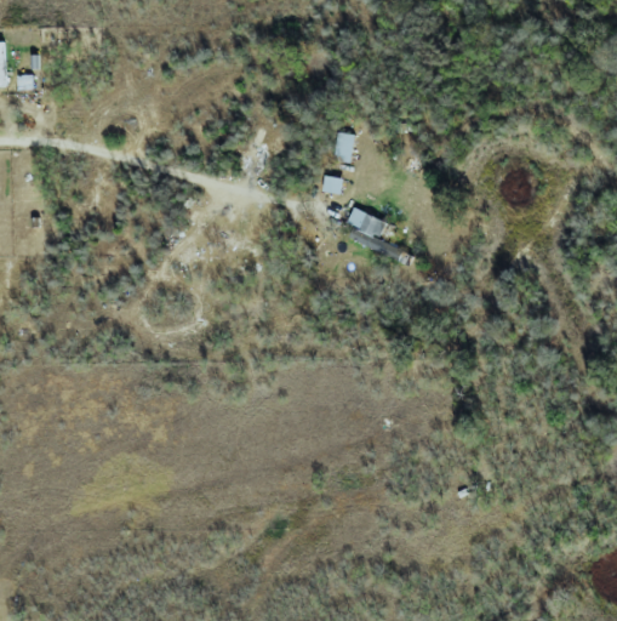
[(17,75),(17,90),(33,90),(32,74),(17,75)]
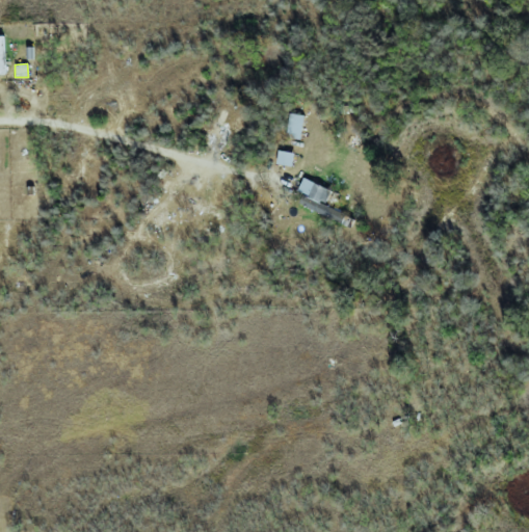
[(303,114),(288,113),(286,137),(301,139),(303,114)]
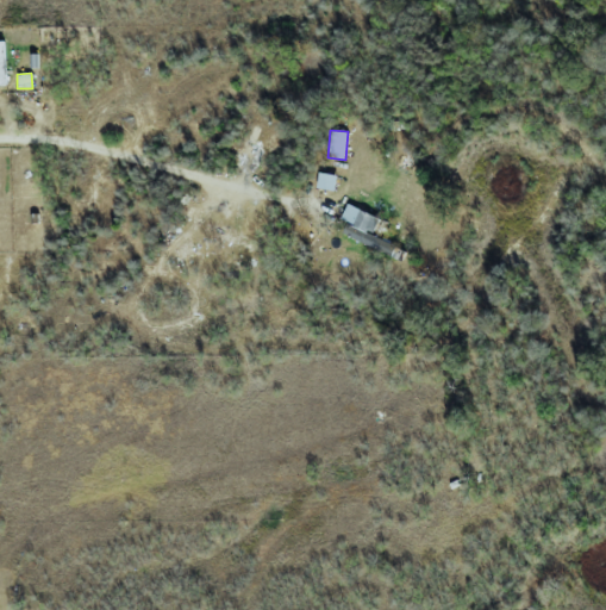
[(336,191),(339,175),(319,172),(317,187),(336,191)]
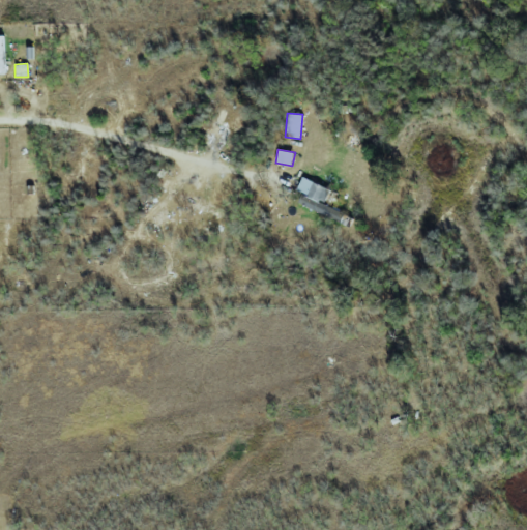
[(350,214),(324,205),(330,188),(301,177),(296,192),(302,194),(298,205),(347,224),(350,214)]
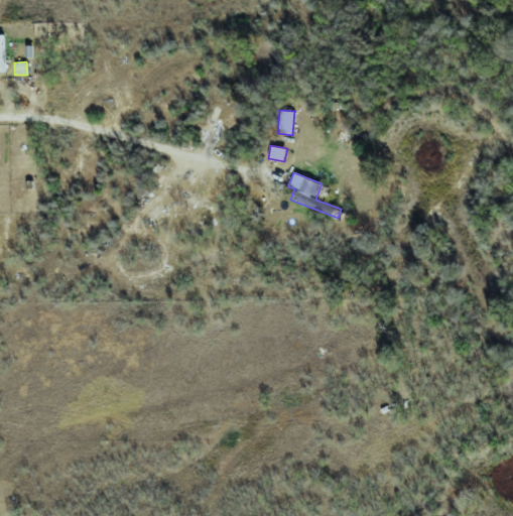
All buildings are outlined.
